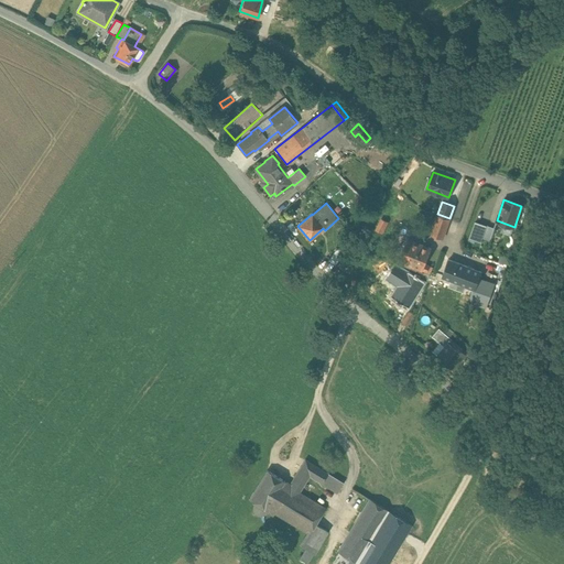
[(437,214),(431,232),(443,237),(449,218),(437,214)]
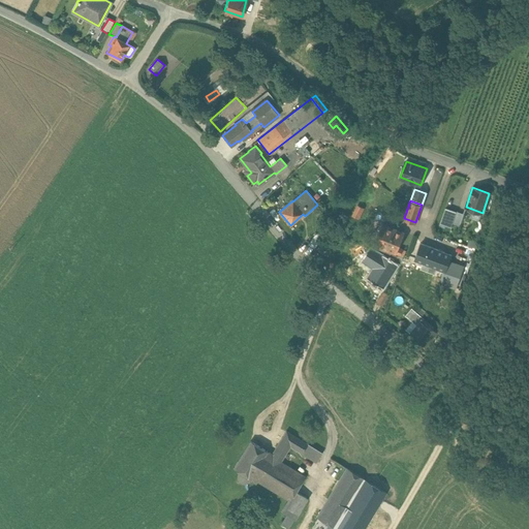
[(359,205),(354,212),(361,215),(364,208),(359,205)]
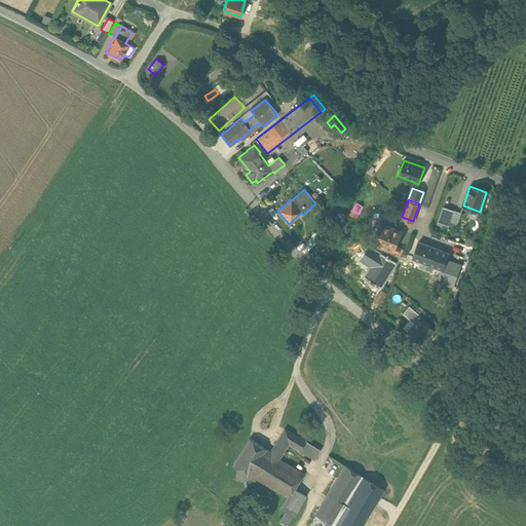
[(461,212),(454,210),(450,221),(457,224),(461,212)]
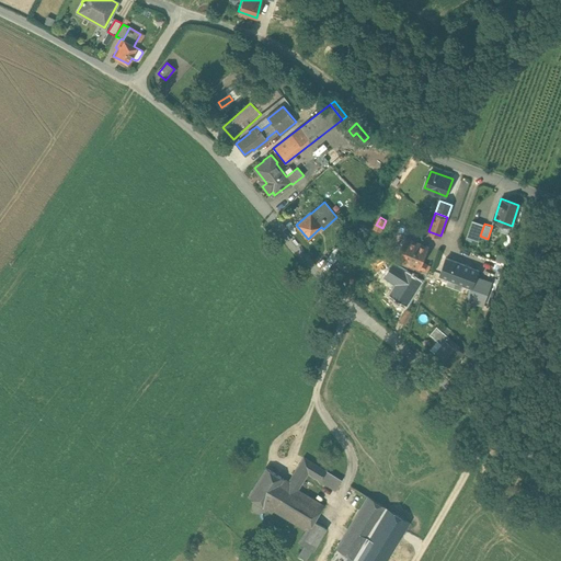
[(428,245),(405,237),(397,256),(425,267),(427,263),(423,261),(428,245)]
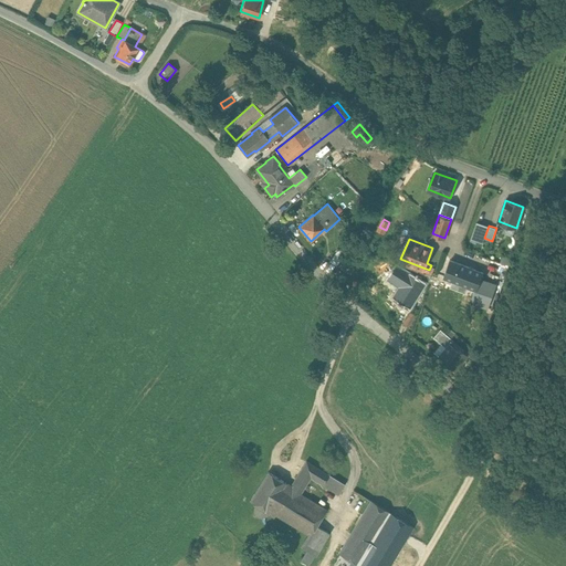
[(338,250),(331,261),(336,265),(345,254),(338,250)]
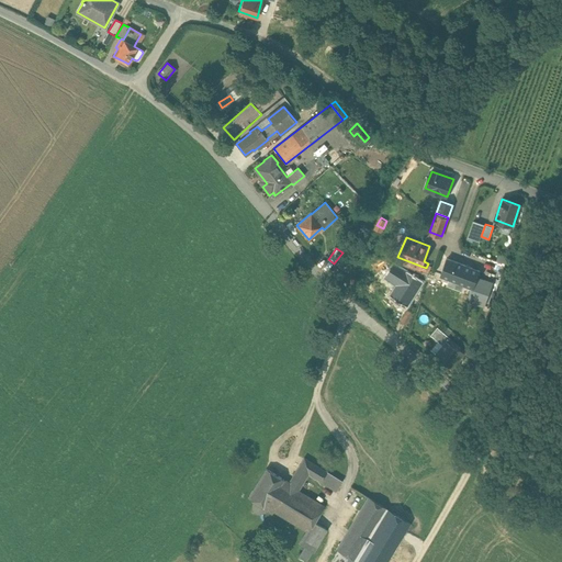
[(393,263),(382,257),(378,263),(389,270),(393,263)]
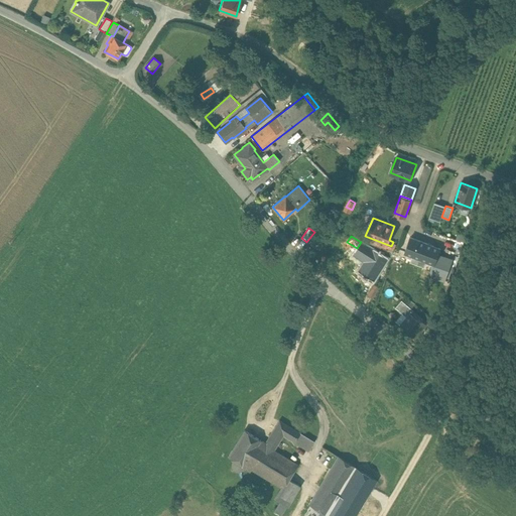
[(432,245),(411,237),(406,251),(413,254),(411,260),(424,265),(426,261),(432,245)]
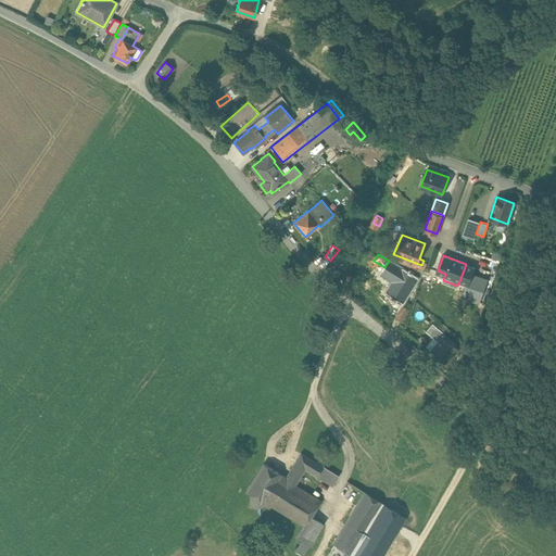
[(498,266),(478,258),(475,267),(495,275),(498,266)]
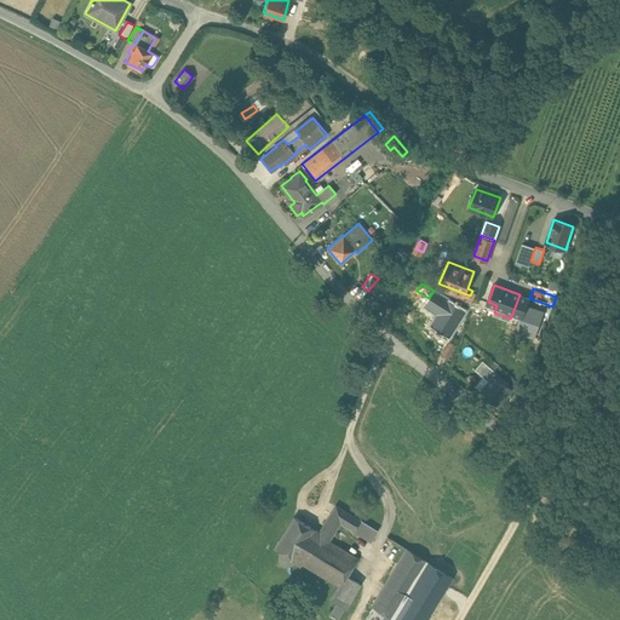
[(465,310),(435,292),(426,304),(428,305),(428,304),(441,313),(432,325),(449,336),(465,310)]
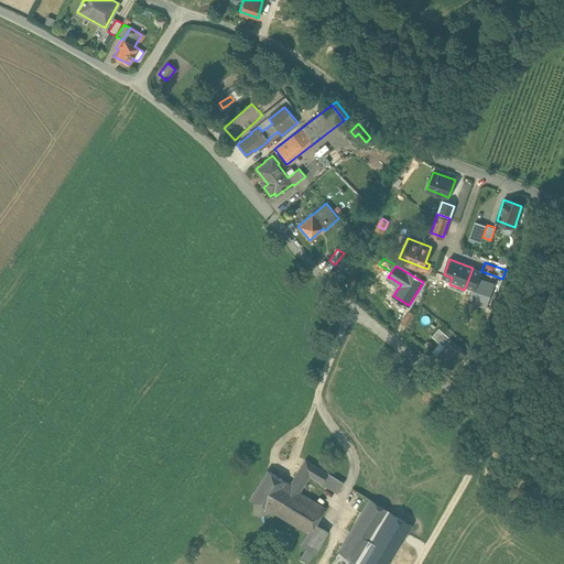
[(481,271),(473,268),(466,285),(469,286),(467,293),(472,295),(469,299),(492,306),(502,279),(481,271)]
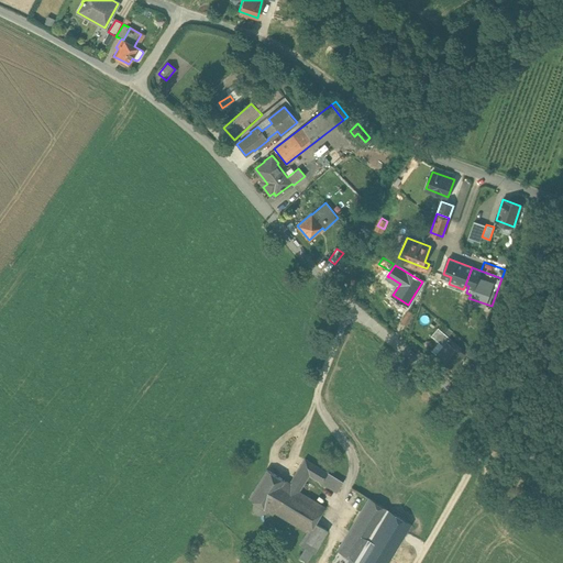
[(409,311),(401,322),(407,326),(415,315),(409,311)]
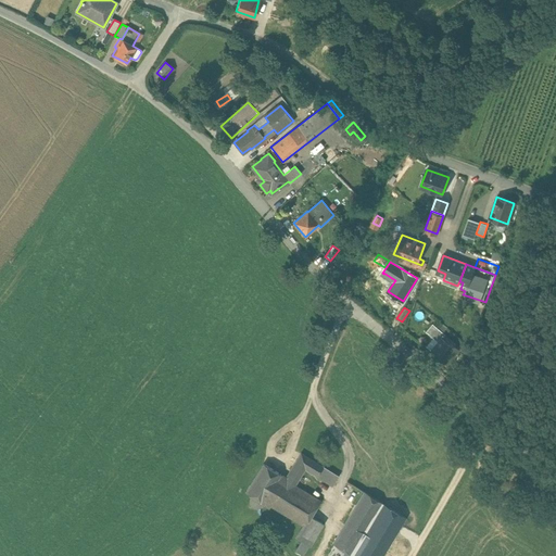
[(459,348),(444,335),(445,333),(433,323),(427,330),(440,341),(432,350),(447,362),(459,348)]
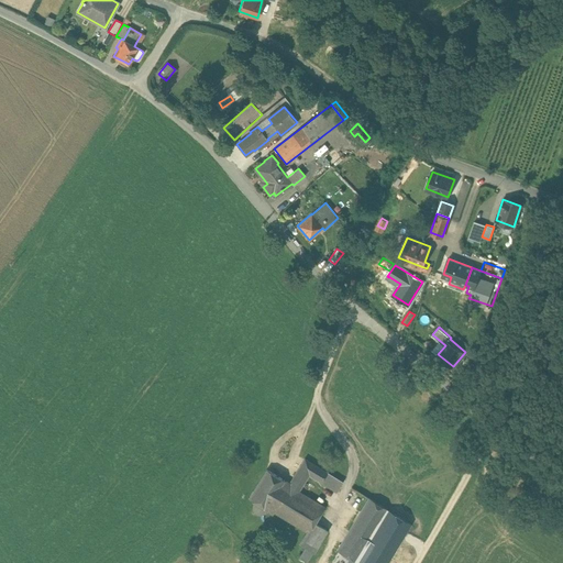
[(323,507),(299,492),(309,475),(337,492),(343,483),(305,459),(289,483),(273,511),(308,532),(315,522),(323,507)]
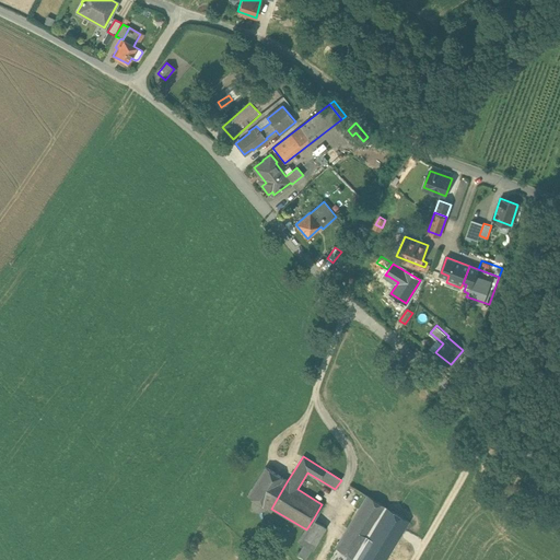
[(282,478),(265,467),(247,496),(255,500),(255,501),(270,511),(271,509),(288,480),(283,477),(282,478)]
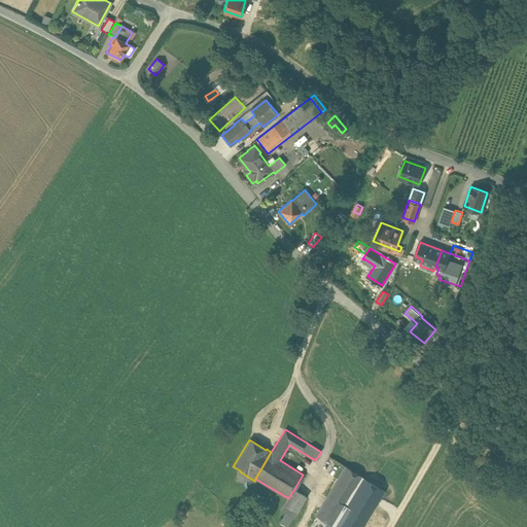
[(346,467),(316,516),(328,523),(332,526),(362,477),(346,467)]
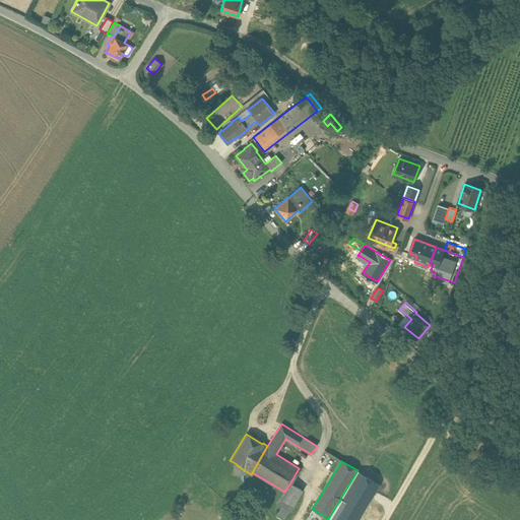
[(358,470),(328,519),(324,516),(321,519),(358,519),(370,500),(379,484),(358,470)]
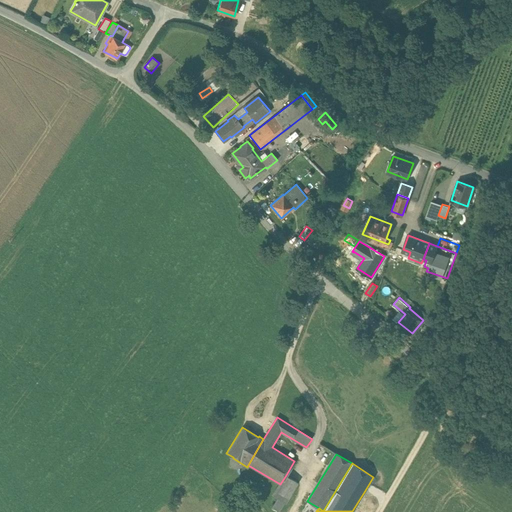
[(286,475),(280,484),(273,495),(278,498),(272,507),(278,510),(278,511),(297,482),(286,475)]
